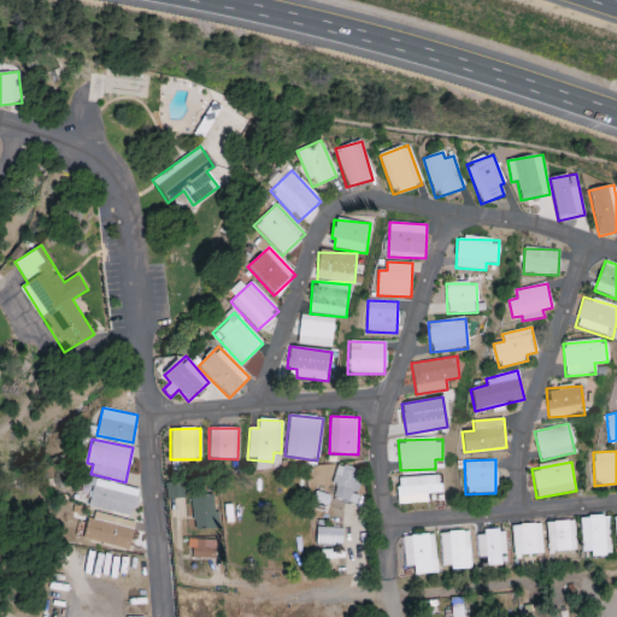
[(359,494),(354,493),(362,472),(336,465),(330,485),(336,486),(333,498),(356,505),(359,494)]
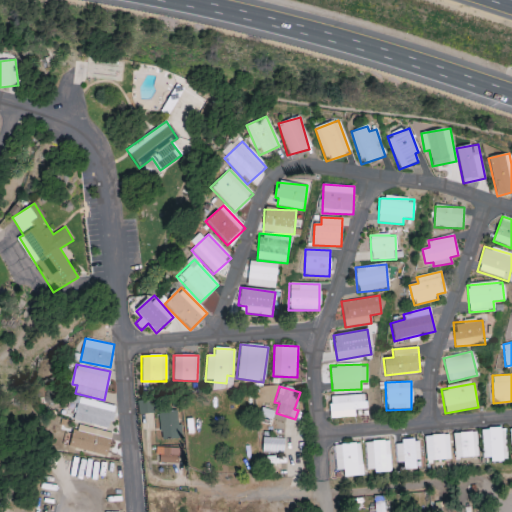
[(354,410),(366,410),(366,395),(330,396),(330,418),(354,417),(354,410)]
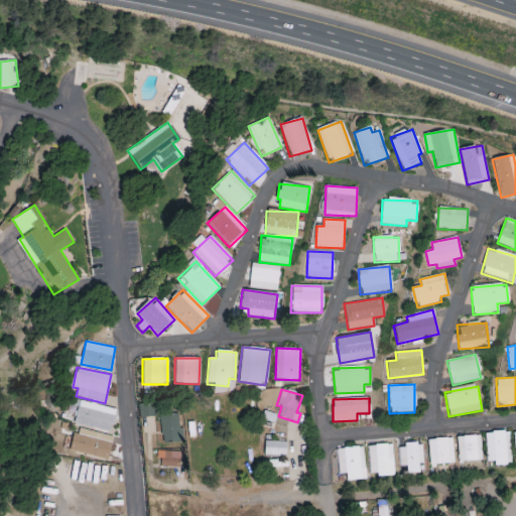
[(117,409),(80,400),(74,423),(111,432),(117,409)]
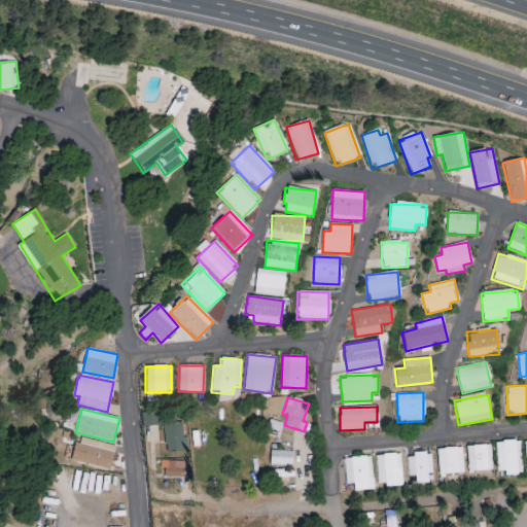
[(183,451),(182,423),(164,423),(165,452),(183,451)]
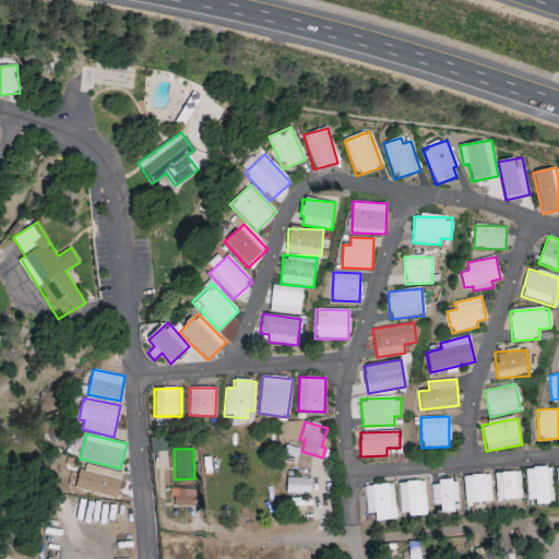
[(122,473),(82,463),(76,488),(117,498),(122,473)]
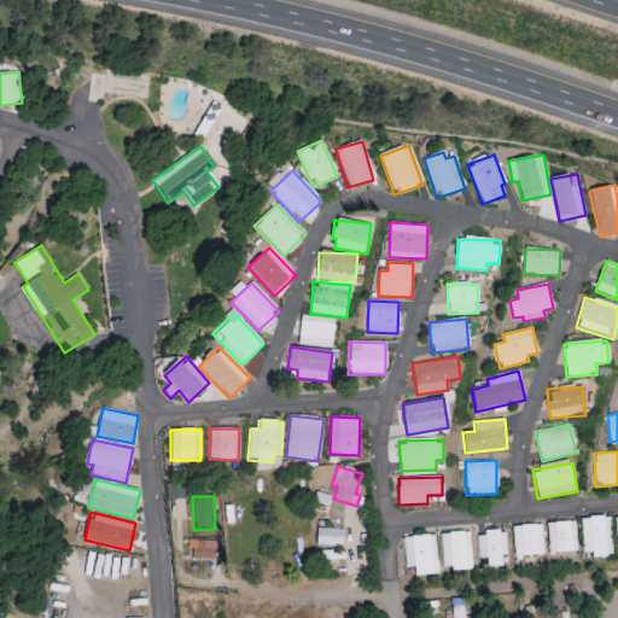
[(581,553),(590,553),(592,558),(606,558),(605,517),(579,518),(581,553)]
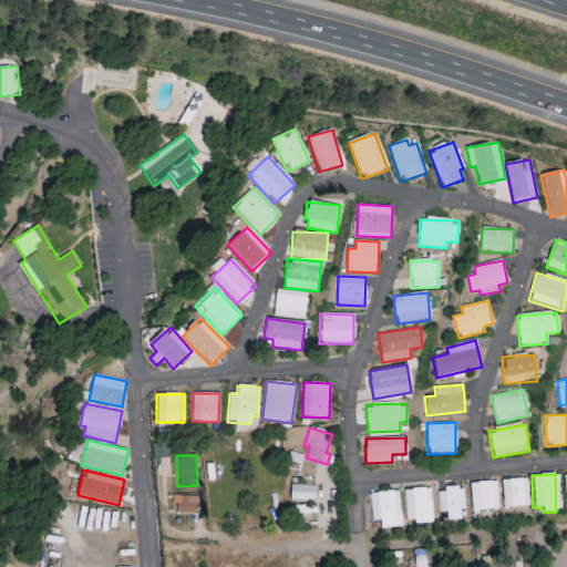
[(503,507),(528,506),(527,478),(502,480),(503,507)]
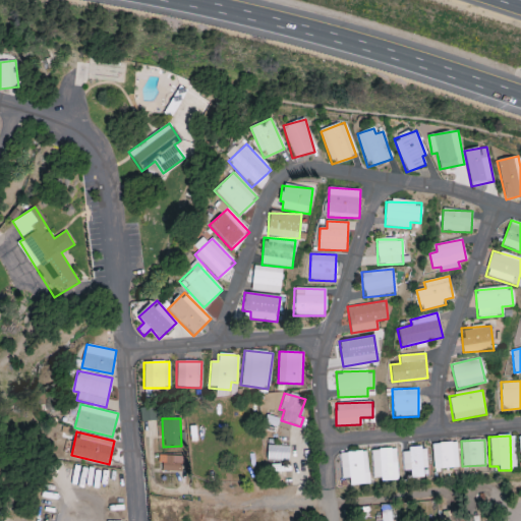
[(456,443),(432,444),(433,470),(458,469),(456,443)]
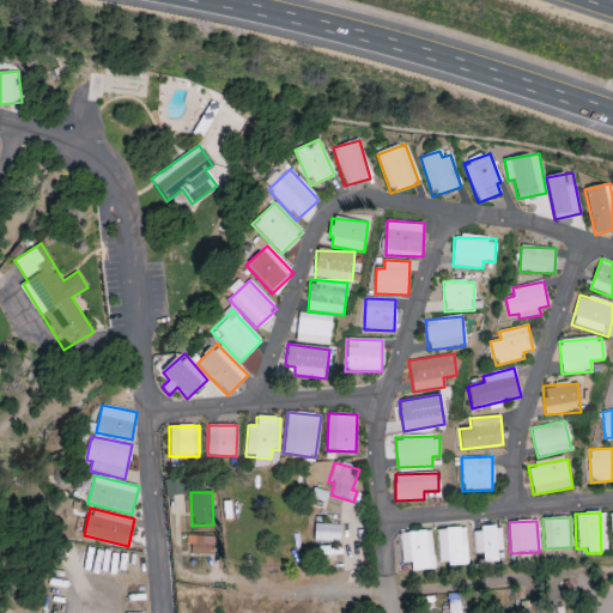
[(314,541),(339,542),(340,526),(314,525),(314,541)]
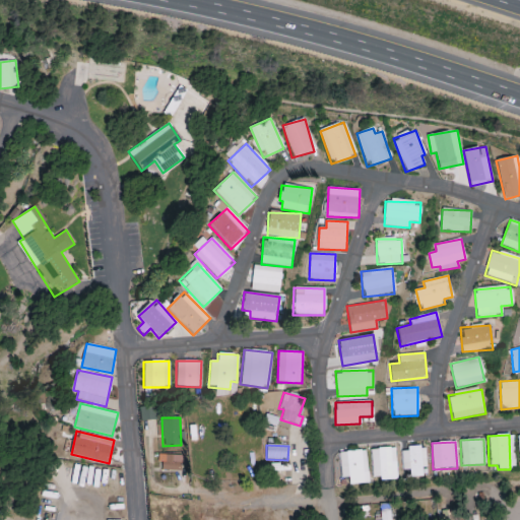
[(409,469),(409,477),(423,476),(421,467),(426,467),(426,446),(406,447),(407,451),(400,451),(401,470),(409,469)]
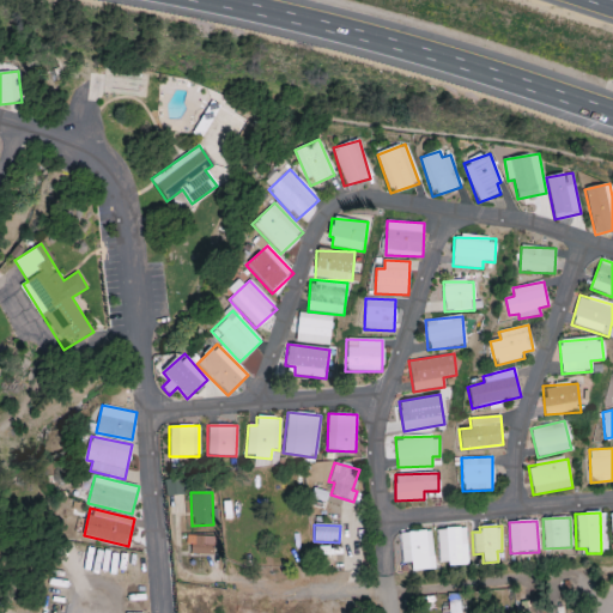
[(437,565),(467,564),(466,528),(436,529),(437,565)]
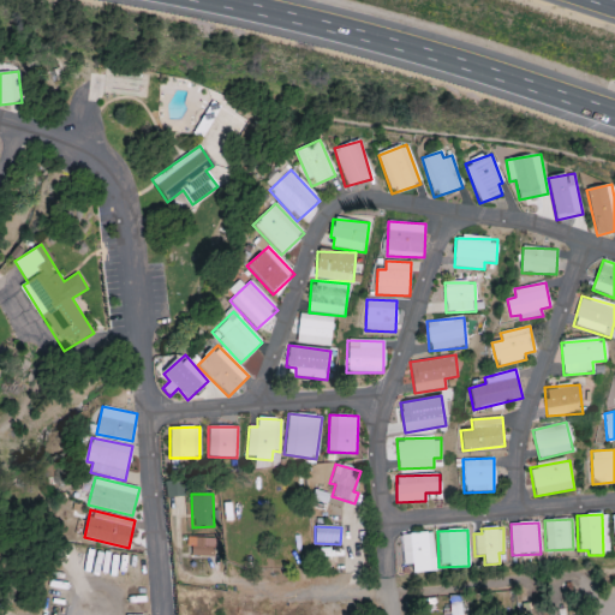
[(412,573),(434,572),(433,533),(401,535),(401,565),(411,565),(412,573)]
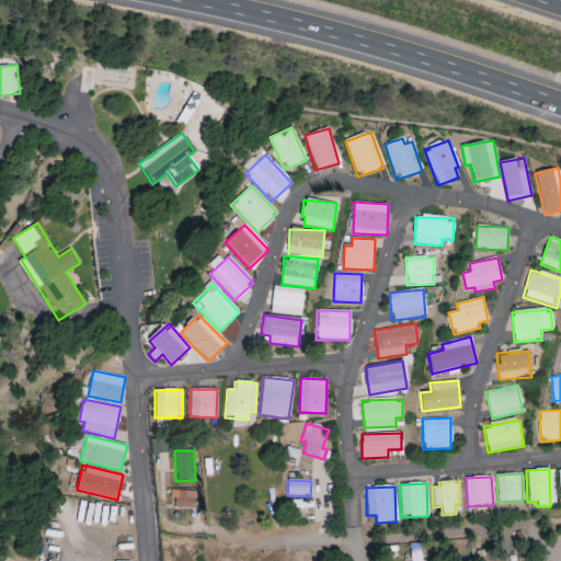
[(171,507),(195,508),(196,492),(172,491),(171,507)]
